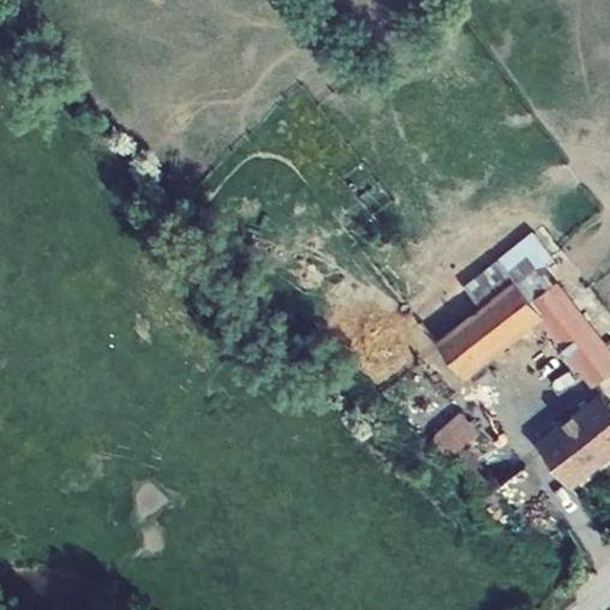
[(530,301),(552,286),(539,269),(550,258),(530,235),(461,289),(476,310),(513,282),(530,301)]
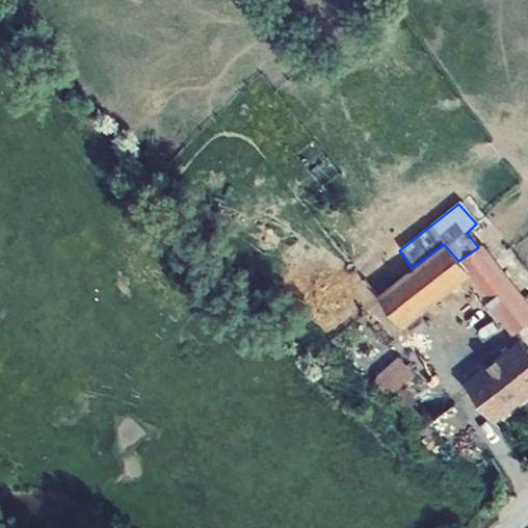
[(401,328),(464,281),(510,338),(527,323),(527,306),(481,245),(478,247),(458,261),(444,244),(412,268),(375,296),(401,328)]
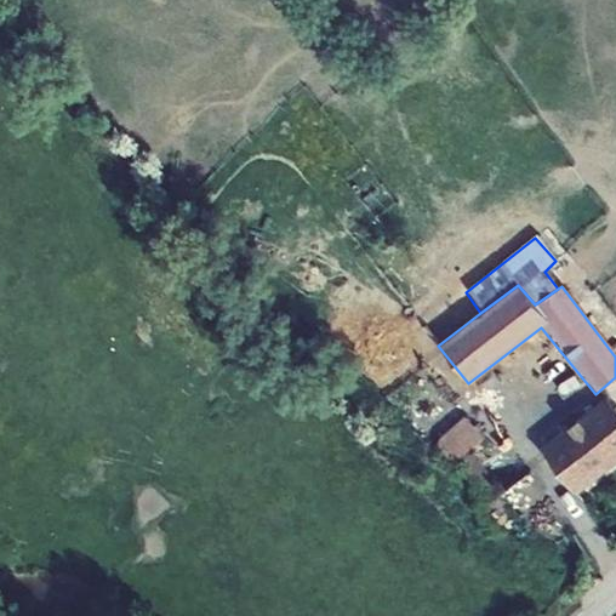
[(539,450),(576,496),(615,462),(615,411),(605,397),(539,450)]
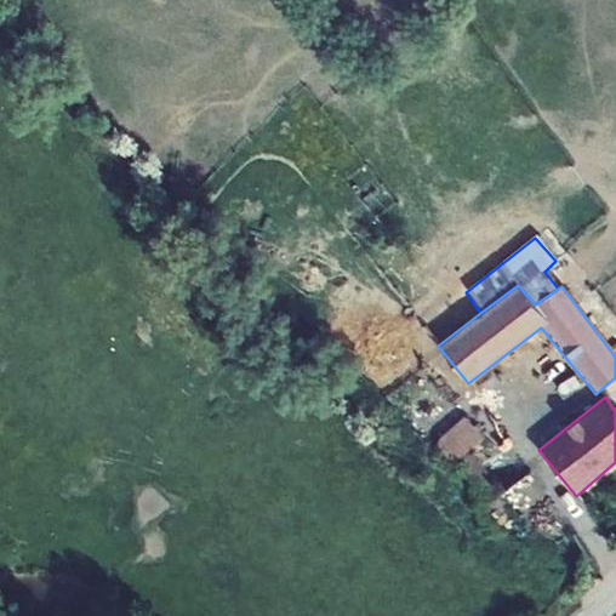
[(432,446),(451,468),(482,441),(462,420),(432,446)]
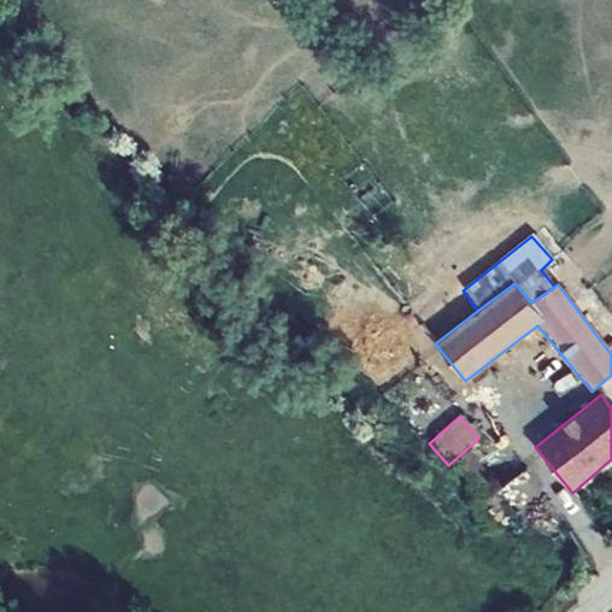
[(478,439),(448,465),(483,505),(519,475),(483,434),(478,439)]
